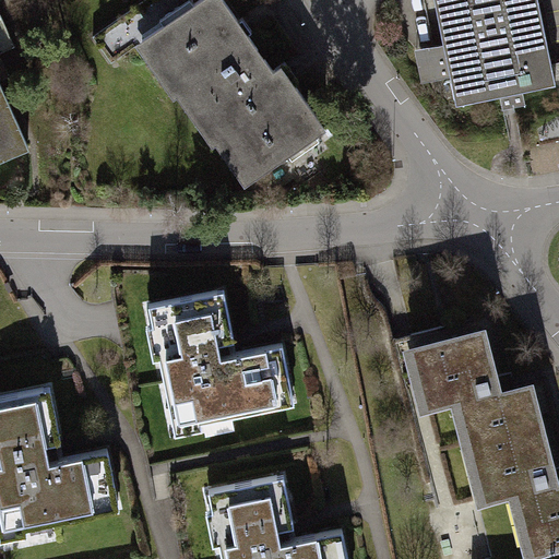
[(161,63),(250,188),(320,138),(222,0),(199,0),(131,50),(147,72),(161,63)]
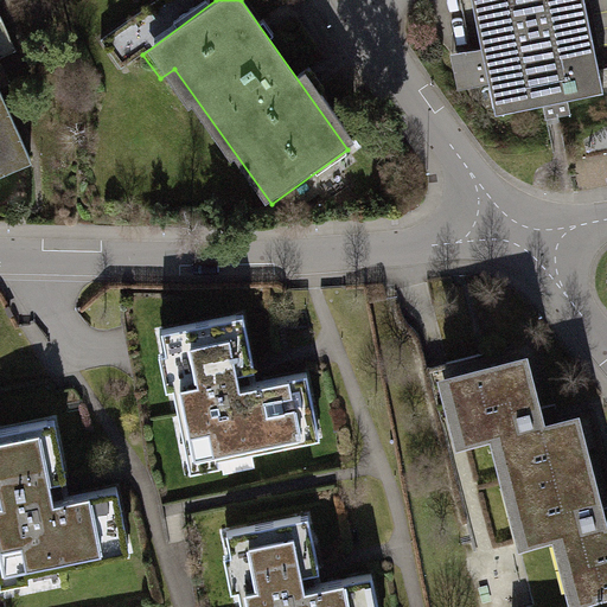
[(472,0),(491,112),(604,93),(598,61),(588,0),(472,0)]
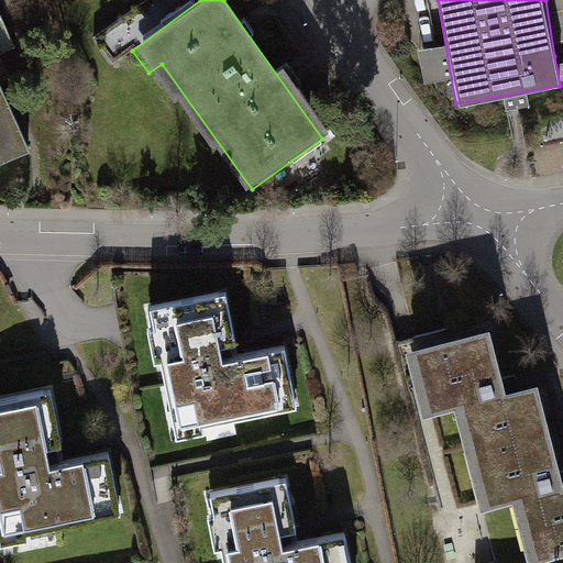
[(0,165),(31,152),(0,89),(0,165)]
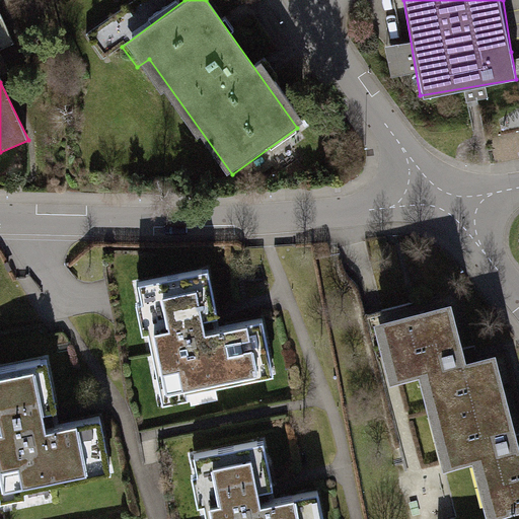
[(211,265),(131,282),(158,408),(218,395),(216,386),(220,385),(247,379),(255,377),(275,373),(264,319),(244,323),(235,325),(208,331),(206,320),(222,317),(211,265)]
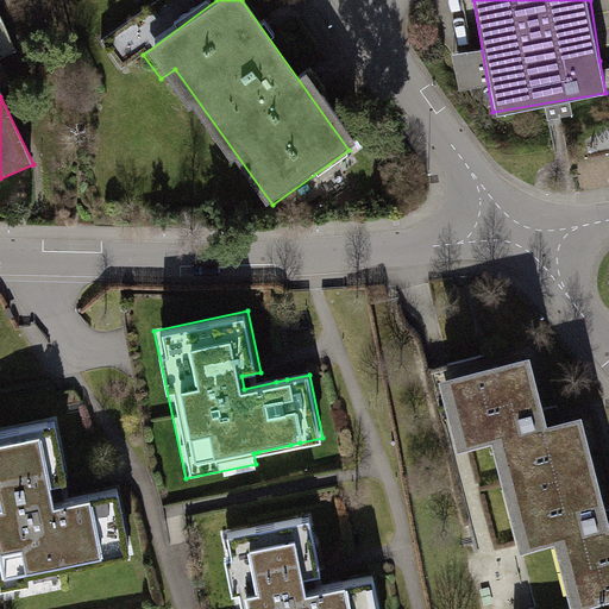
[(491,437),(503,487),(591,464),(579,416),(546,424),(545,419),(529,358),(443,380),(459,445),(491,437)]
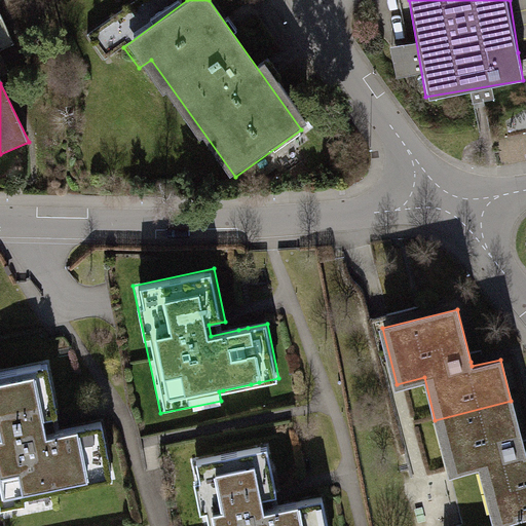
[(51,364),(0,374),(0,498),(2,506),(116,484),(104,427),(53,437),(50,420),(63,418),(51,364)]
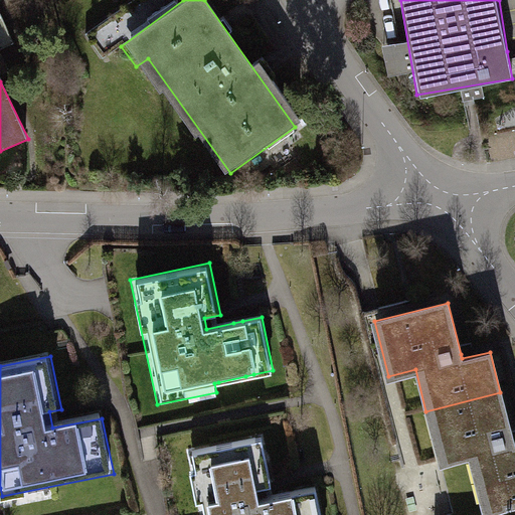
[(500,392),(425,411),(443,471),(471,463),(485,514),(501,514),(514,511),(514,443),(511,445),(510,440),(500,392)]
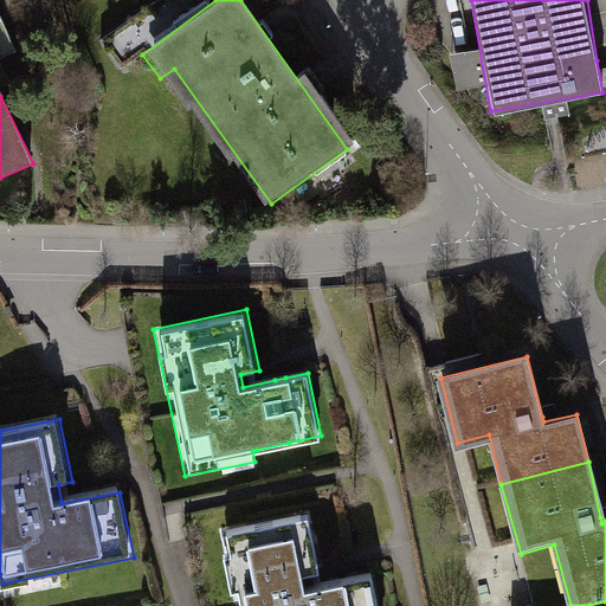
[(308,514),(224,534),(238,595),(240,605),(372,605),(366,580),(341,586),(330,590),(308,594),(303,578),(322,573),(308,514)]
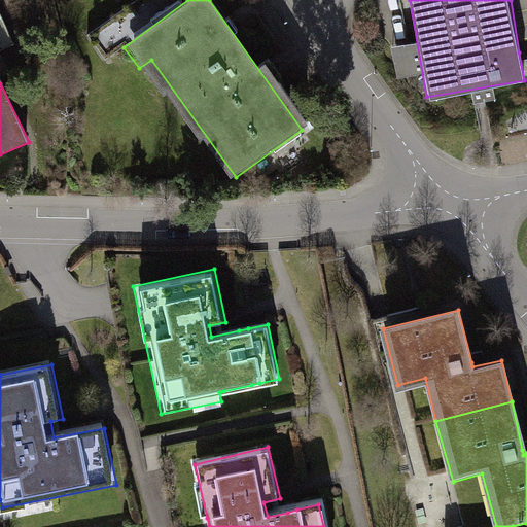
All buildings are outlined.
